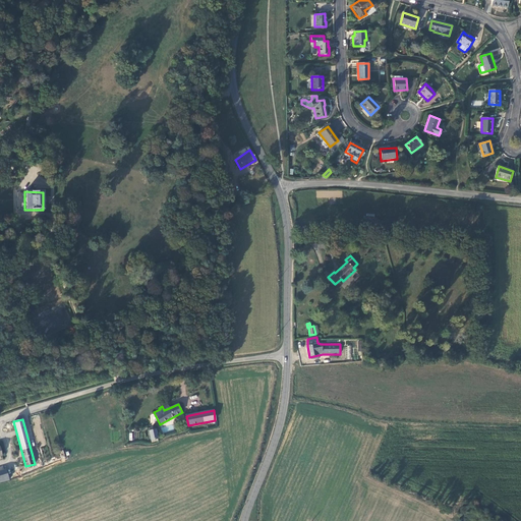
[(157,438),(156,428),(149,430),(151,440),(157,438)]
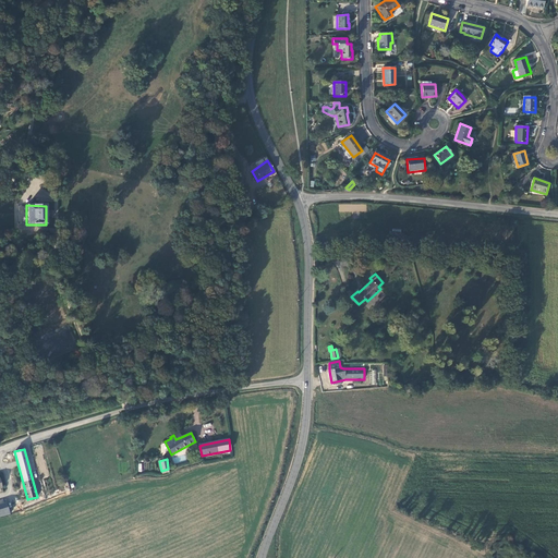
All buildings are outlined.
